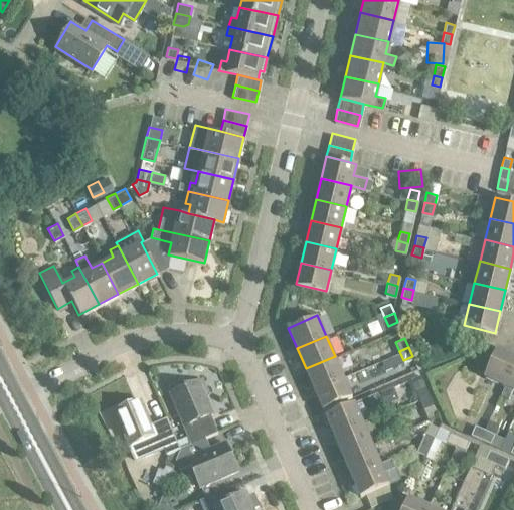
[(503,384),(513,359),(513,355),(495,347),(483,375),(503,384)]
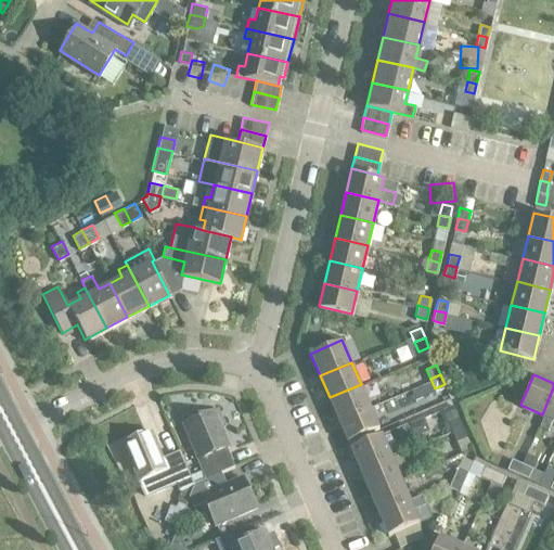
[(361,384),(330,397),(338,419),(370,406),(361,384)]
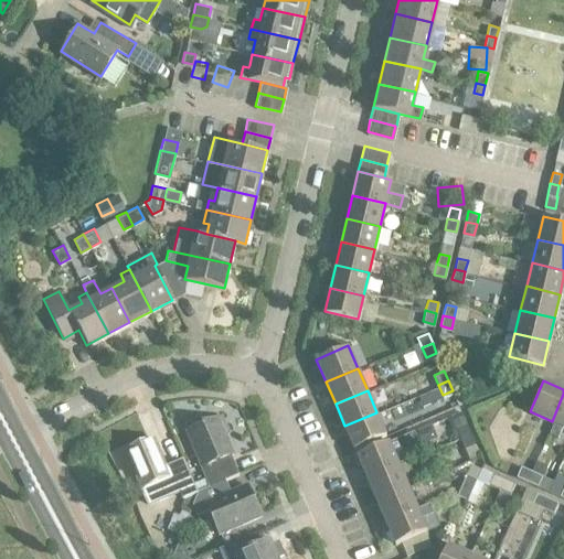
[(563,394),(552,421),(547,431),(557,436),(561,426),(563,427),(563,394)]
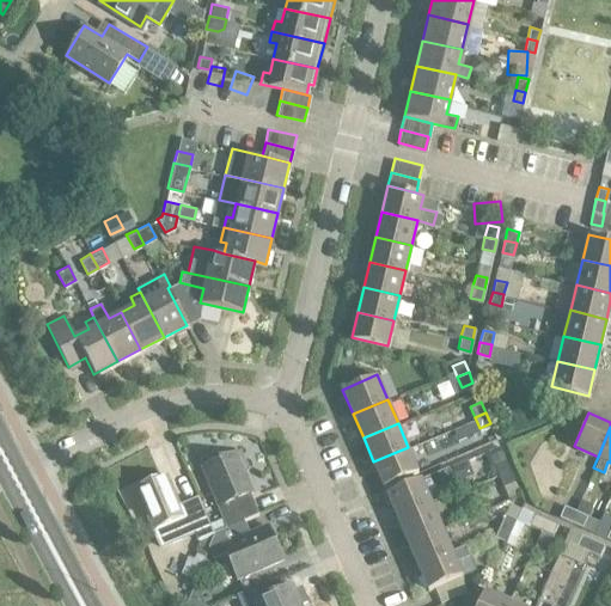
[(419,471),(408,447),(373,461),(384,485),(419,471)]
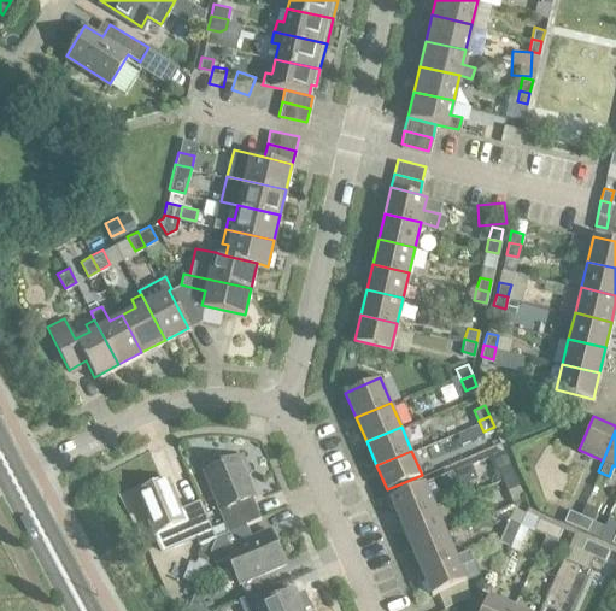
[(203,470),(223,521),(210,526),(215,536),(246,523),(246,522),(260,516),(252,494),(253,494),(244,473),(248,470),(241,453),(220,463),(216,456),(201,462),(204,469),(203,470)]
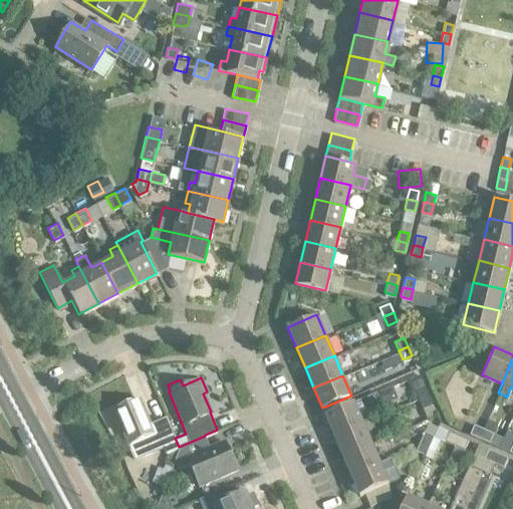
[(424,384),(415,388),(419,398),(428,394),(424,384)]
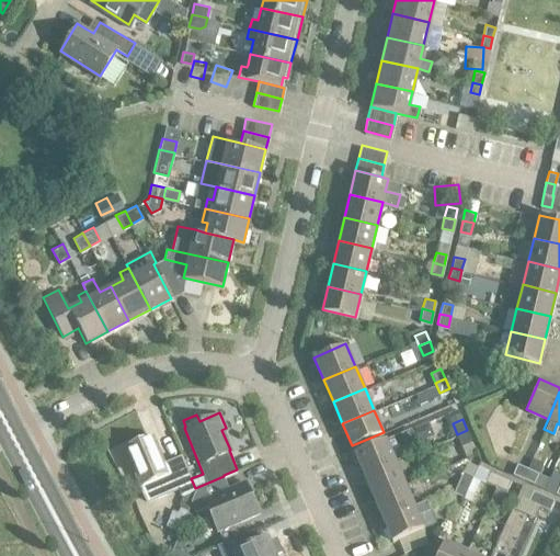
[(415,443),(410,430),(354,454),(363,476),(395,463),(391,453),(415,443)]
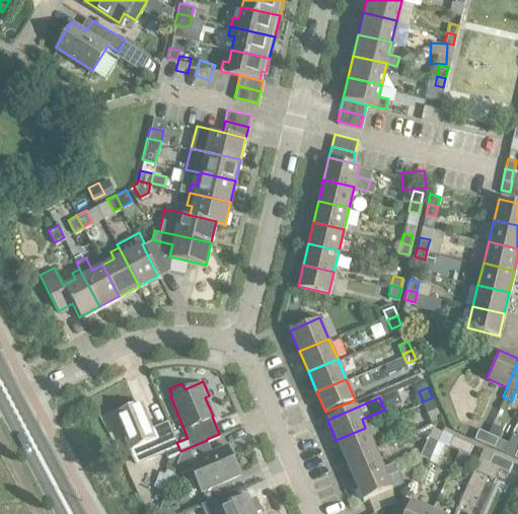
[(432,397),(423,401),(427,411),(436,407),(432,397)]
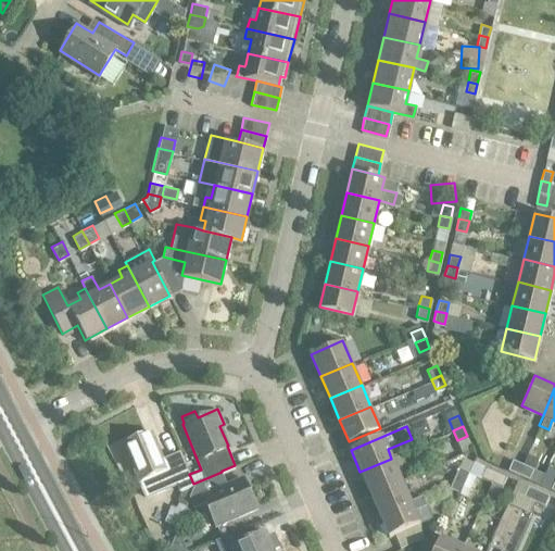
[(169,480),(164,468),(165,467),(149,430),(122,442),(138,479),(143,491),(169,480)]
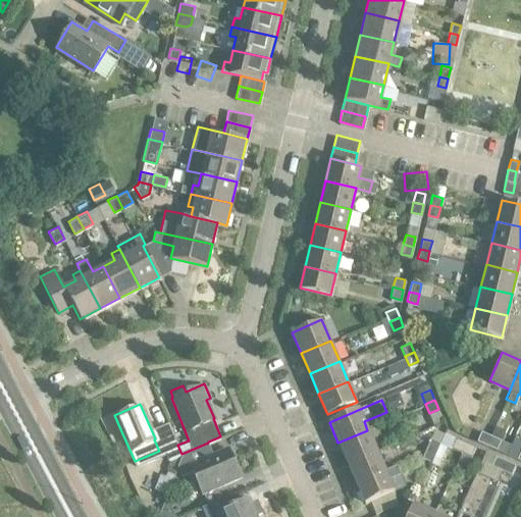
[(177,445),(168,423),(156,428),(169,460),(180,454),(181,454),(177,445)]
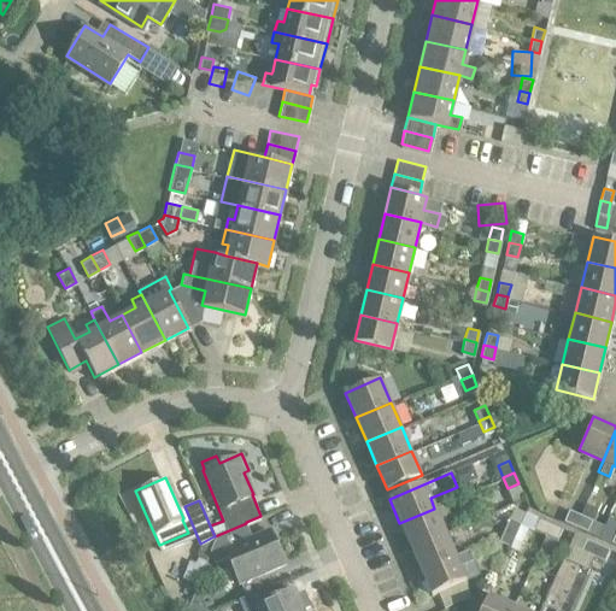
[(578,523),(582,511),(570,506),(565,518),(578,523)]
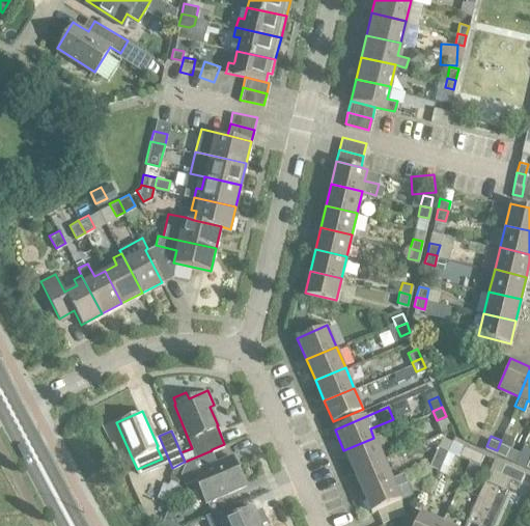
[(383,459),(373,438),(343,450),(353,471),(383,459)]
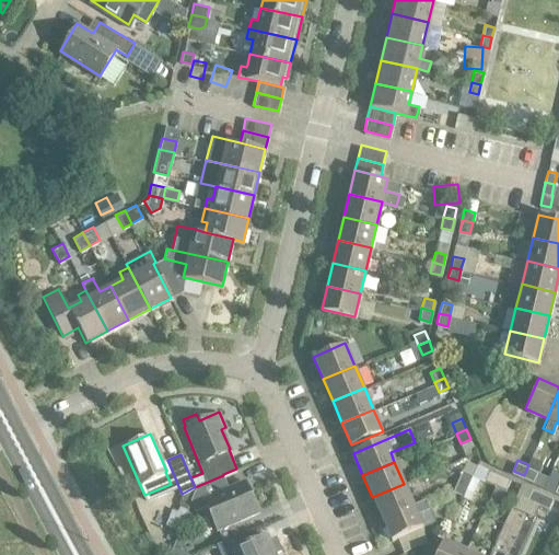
[(539,470),(528,464),(524,475),(535,481),(539,470)]
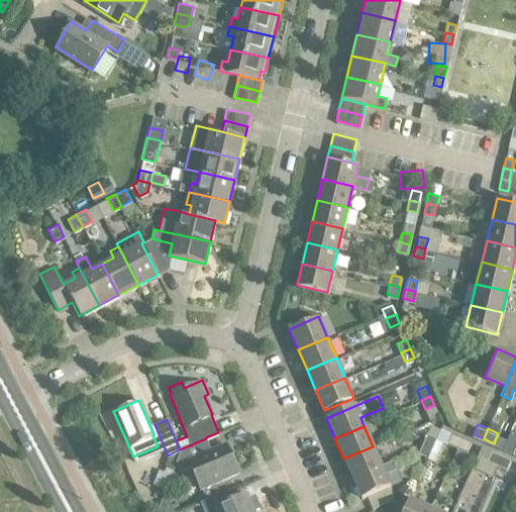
[(515,443),(515,433),(510,431),(502,448),(512,452),(515,443)]
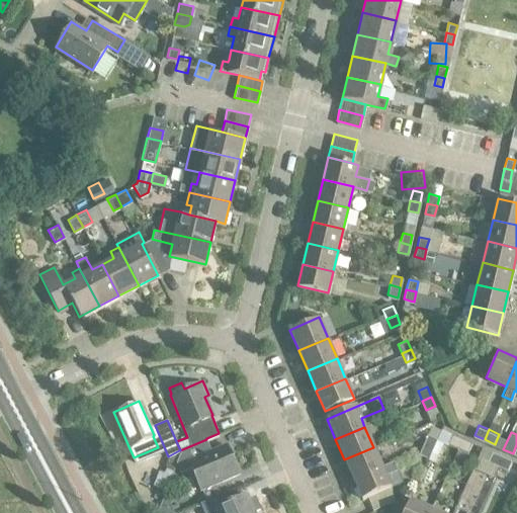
[(436,437),(427,433),(423,443),(432,447),(437,437),(436,437)]
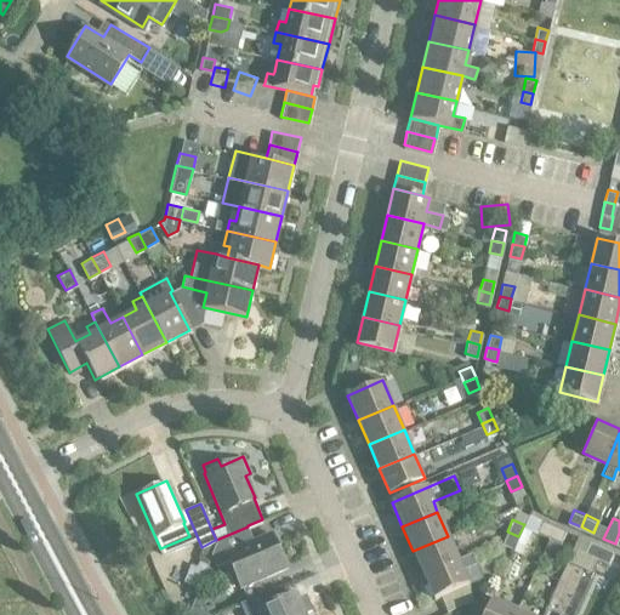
[(542,519),(536,530),(542,533),(549,535),(553,524),(542,519)]
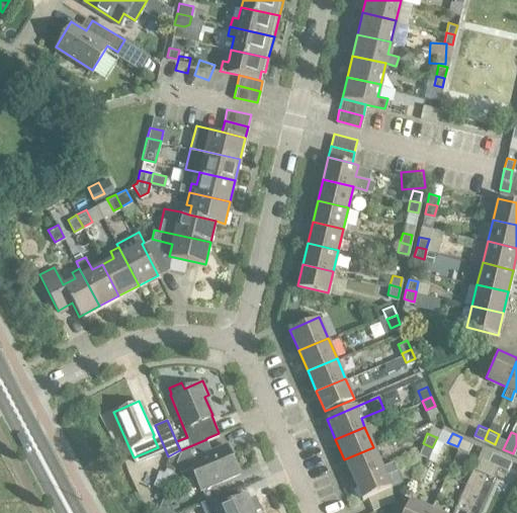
[(470,441),(461,437),(457,446),(466,450),(470,441)]
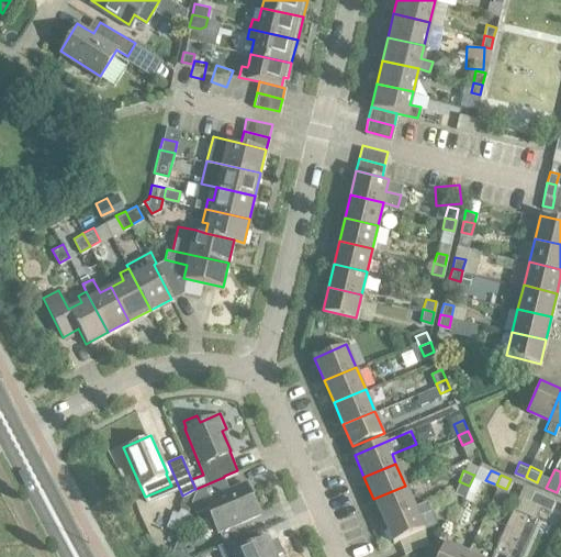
[(194,489),(190,501),(195,512),(208,505),(217,530),(257,513),(245,482),(229,489),(224,477),(195,489),(194,489)]
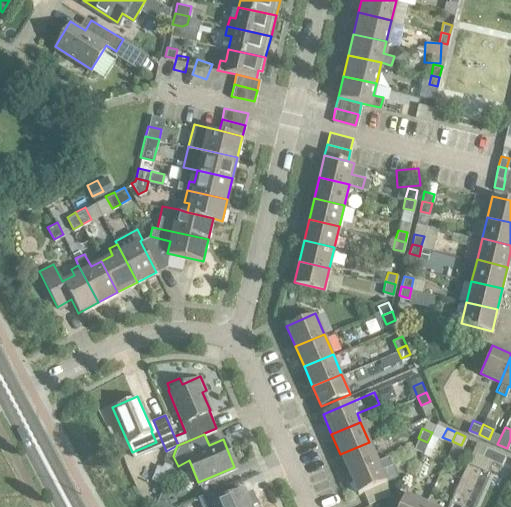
[(427,442),(418,438),(414,447),(423,451),(427,442)]
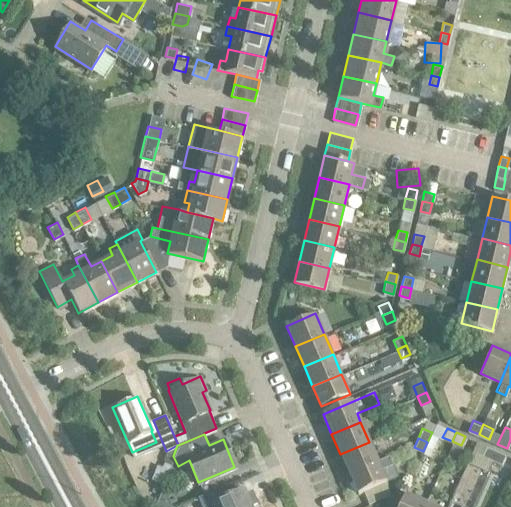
[(369,442),(340,454),(349,474),(378,462),(377,459),(369,442)]
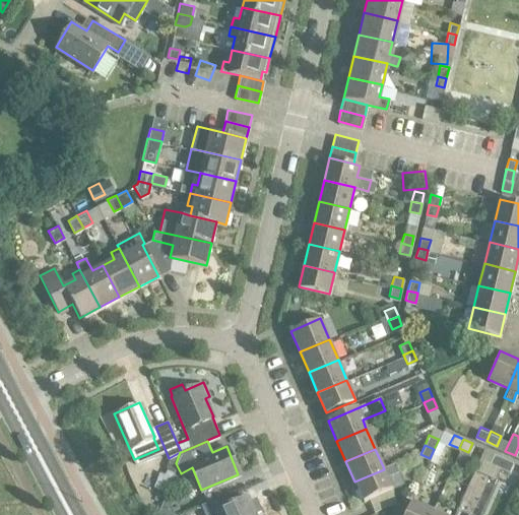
[(180,452),(169,458),(167,464),(167,467),(173,470),(176,463),(180,452)]
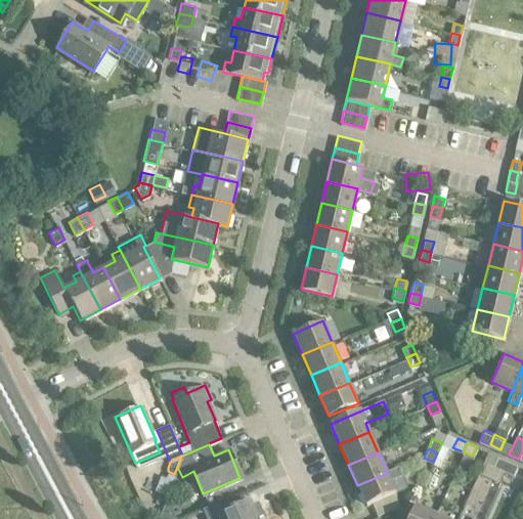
[(508,461),(497,457),(493,466),(504,470),(508,461)]
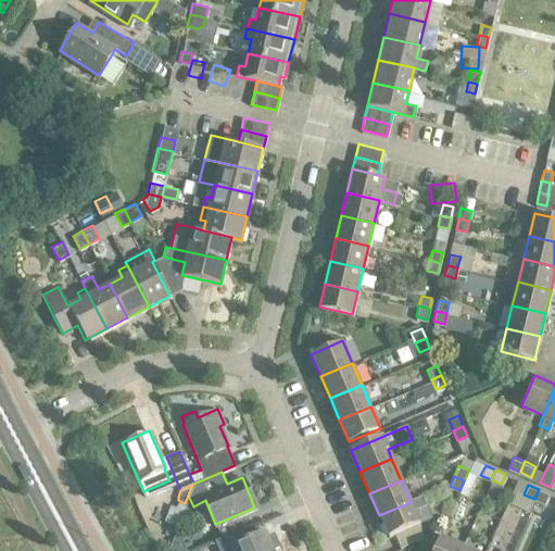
[(539,489),(534,499),(544,503),(549,493),(539,489)]
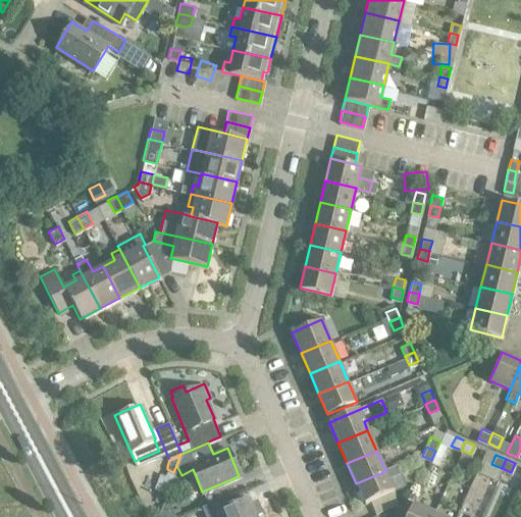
[(308,473),(327,469),(325,460),(306,465),(308,473)]
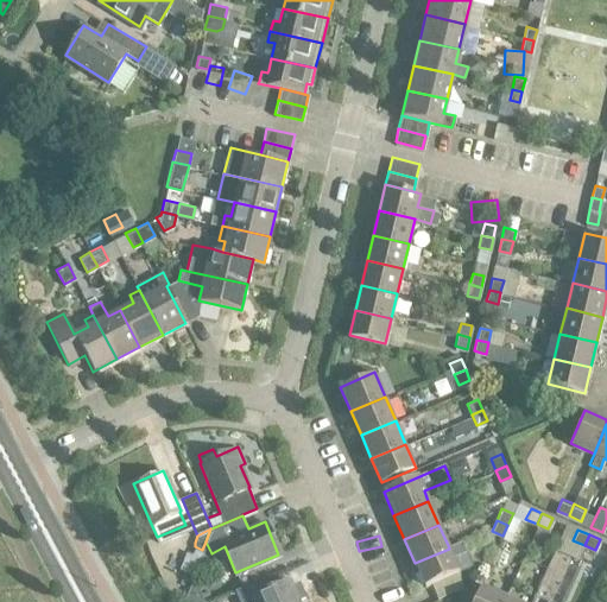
[(449,549),(415,563),(424,587),(459,571),(451,556),(466,550),(461,539),(448,545),(449,549)]
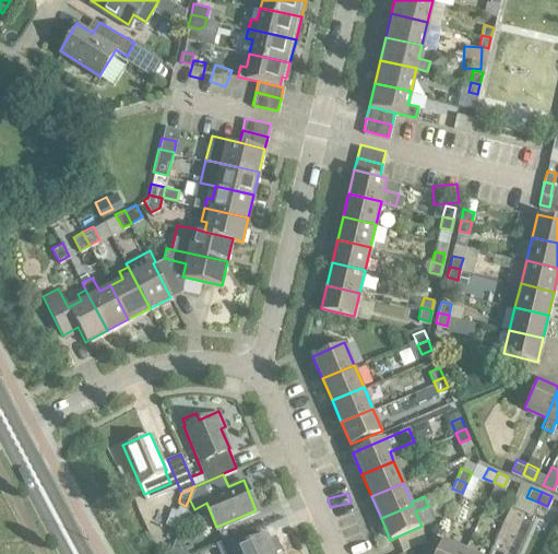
[(233,519),(218,526),(224,538),(238,532),(233,519)]
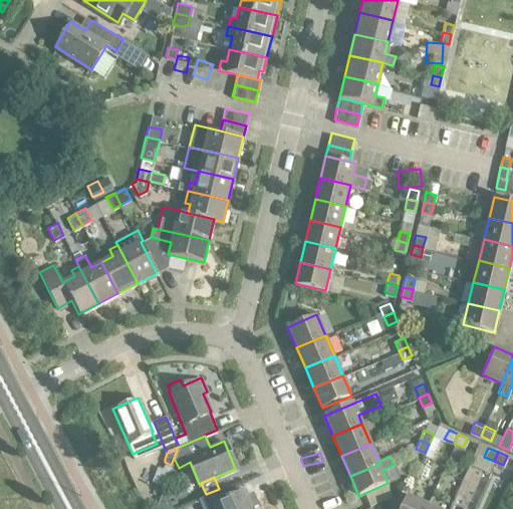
[(219,489),(206,494),(210,504),(212,504),(214,508),(253,508),(245,490),(236,494),(232,483),(219,489)]
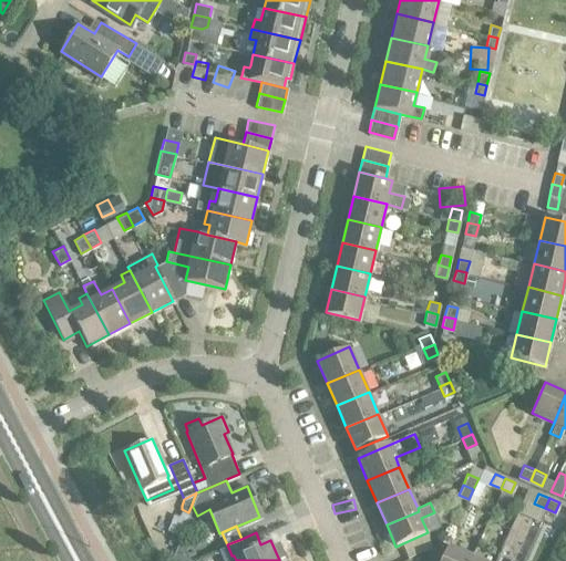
[(449,546),(441,560),(467,560),(471,556),(449,546)]
